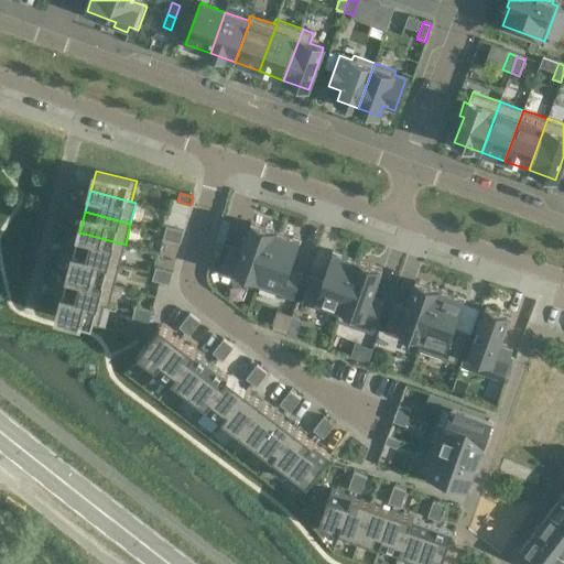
[(257,286),(275,232),(251,224),(240,252),(228,248),(219,273),(257,286)]
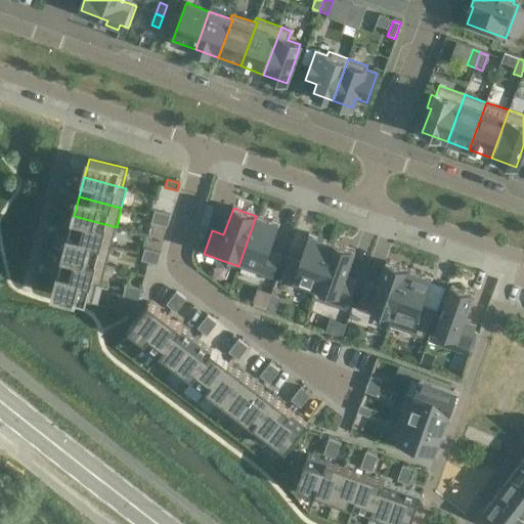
[(151,222),(160,224),(163,213),(155,211),(151,222)]
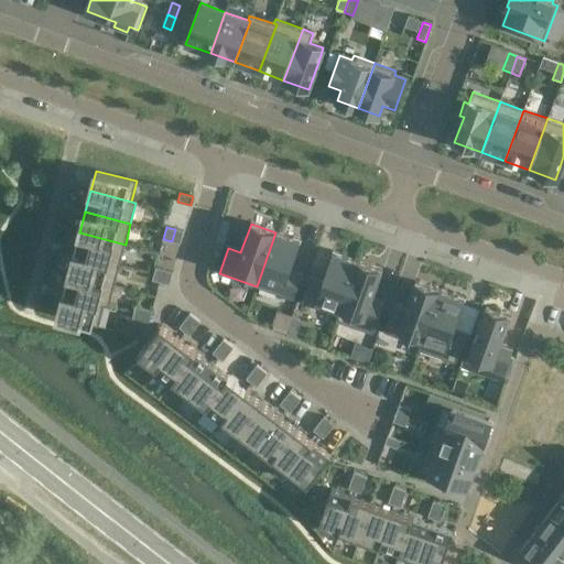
[(183,231),(175,229),(172,241),(180,245),(183,231)]
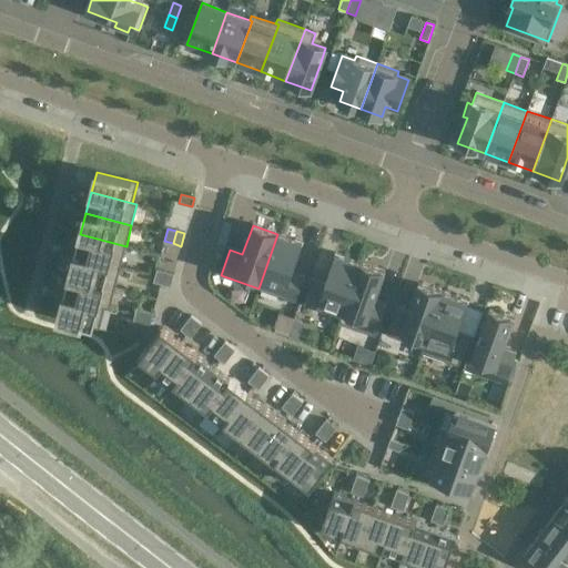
[(80,234),(74,255),(121,267),(127,246),(80,234)]
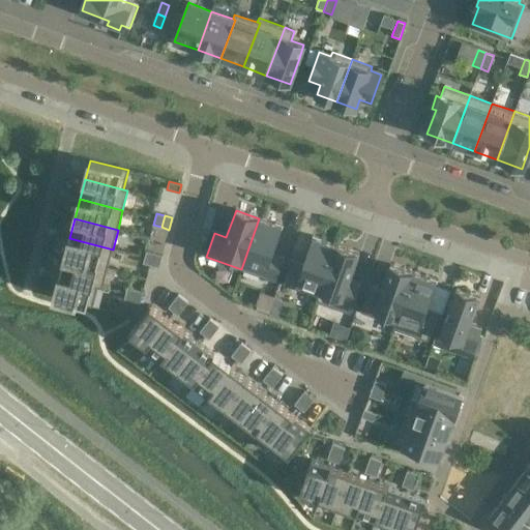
[(283,227),(259,218),(241,269),(275,282),(284,258),(272,254),(283,227)]
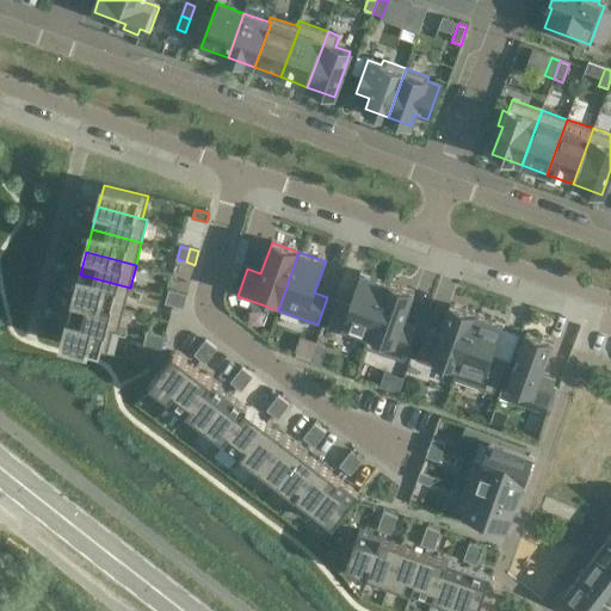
[(327,328),(365,341),(366,343),(388,283),(360,273),(350,306),(337,300),(327,328)]
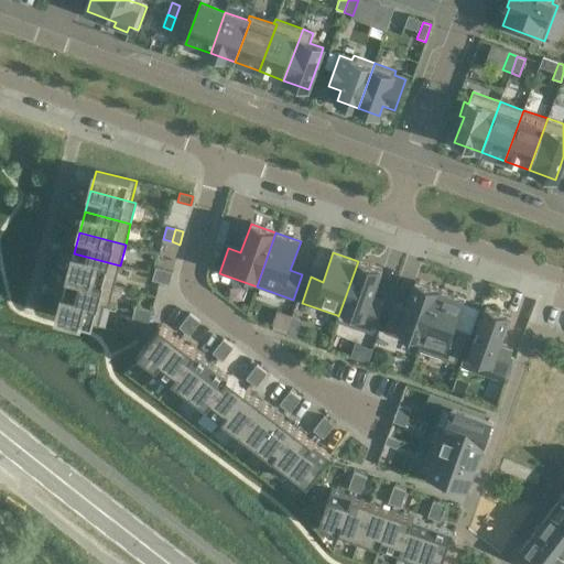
[(115,286),(120,266),(74,253),(68,274),(115,286)]
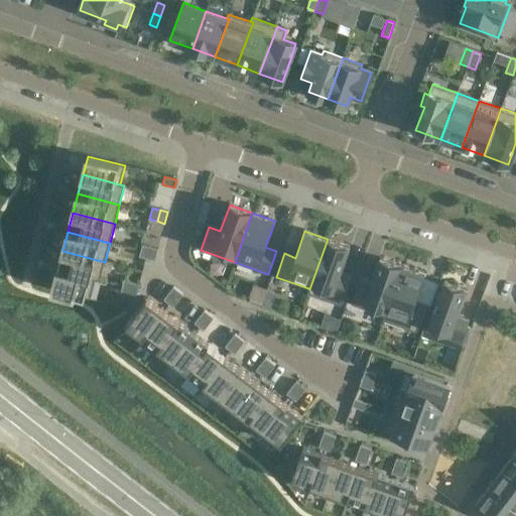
[(350,247),(328,239),(309,289),(308,288),(307,293),(342,305),(352,277),(341,273),(350,247)]
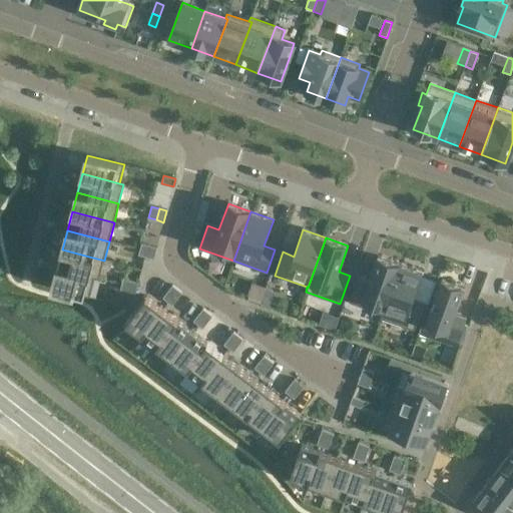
[(138,254),(146,258),(149,245),(141,243),(138,254)]
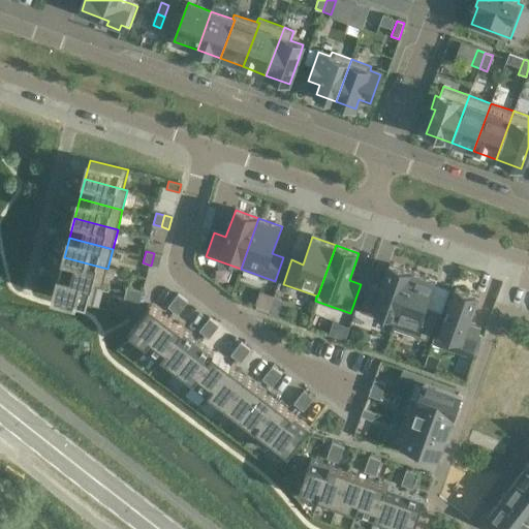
[(154,253),(151,266),(158,268),(162,255),(154,253)]
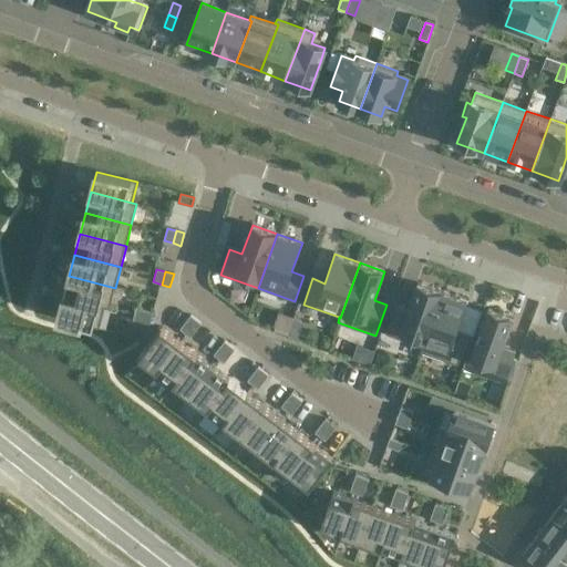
[(69,276),(63,297),(104,307),(110,309),(115,288),(69,276)]
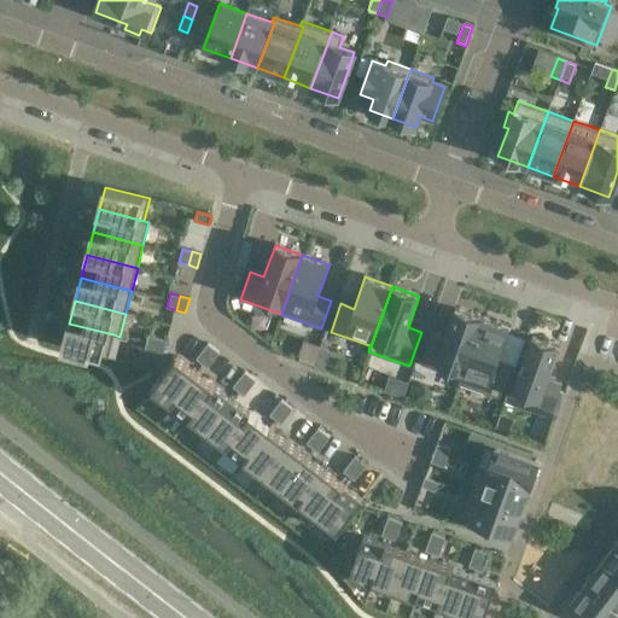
[(461,378),(482,319),(455,309),(444,340),(430,336),(420,363),(460,378),(461,378)]
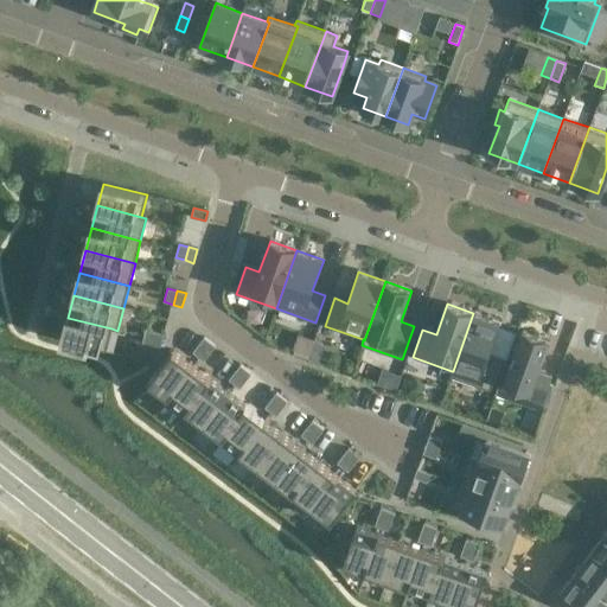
[(500,323),(473,313),(453,371),(452,371),(449,377),(490,391),(502,358),(489,353),(500,323)]
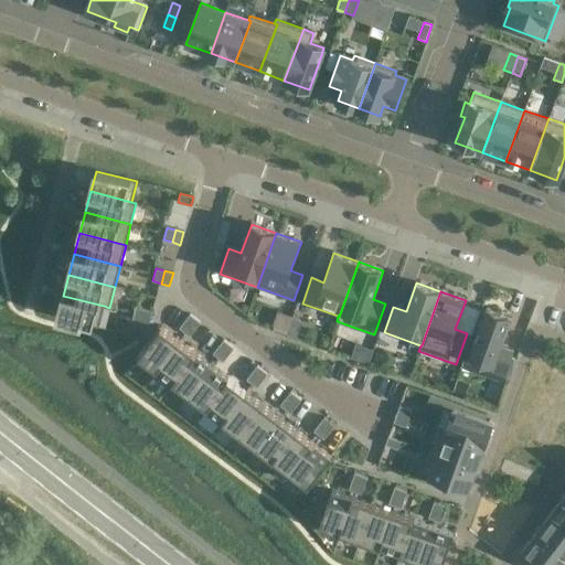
[(104,306),(63,296),(57,316),(98,327),(104,306)]
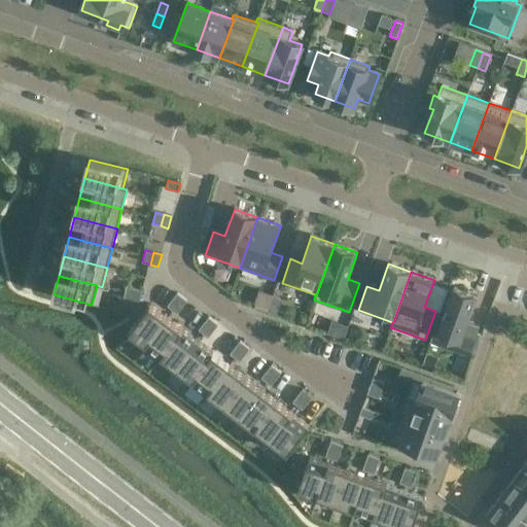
[(124,299),(132,301),(135,288),(127,286),(124,299)]
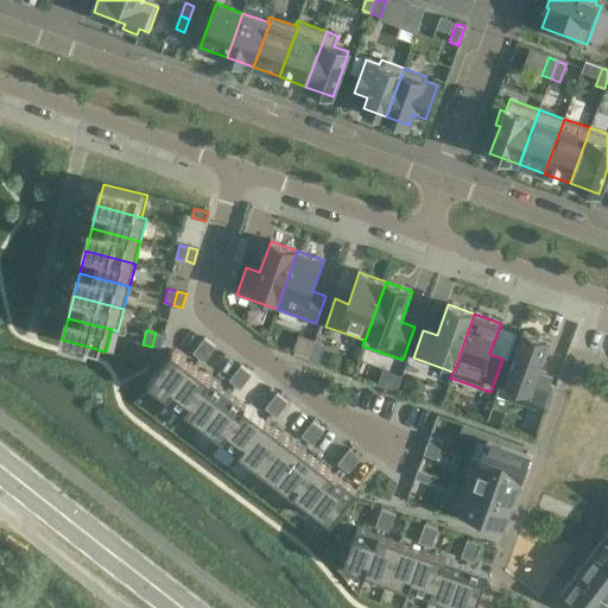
[(539,372),(551,341),(524,331),(502,390),(543,404),(553,377),(539,372)]
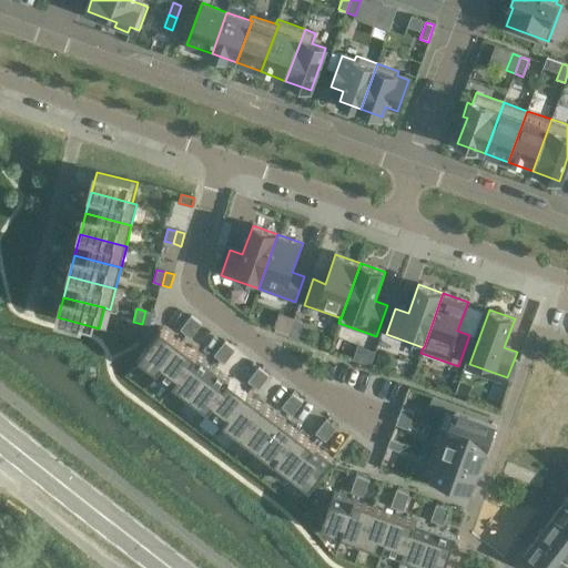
[(145,311),(142,324),(150,326),(153,313),(145,311)]
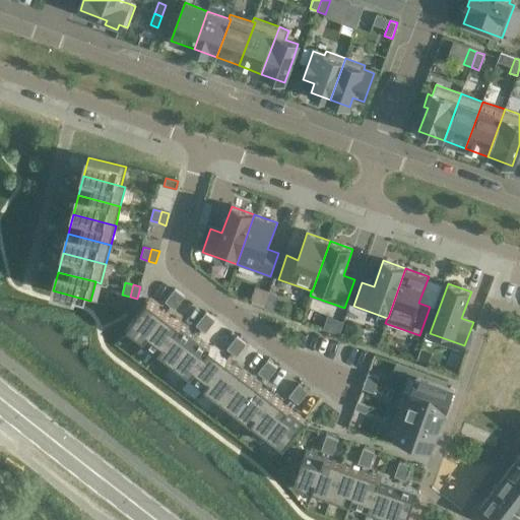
[(175,289),(170,296),(180,304),(185,297),(175,289)]
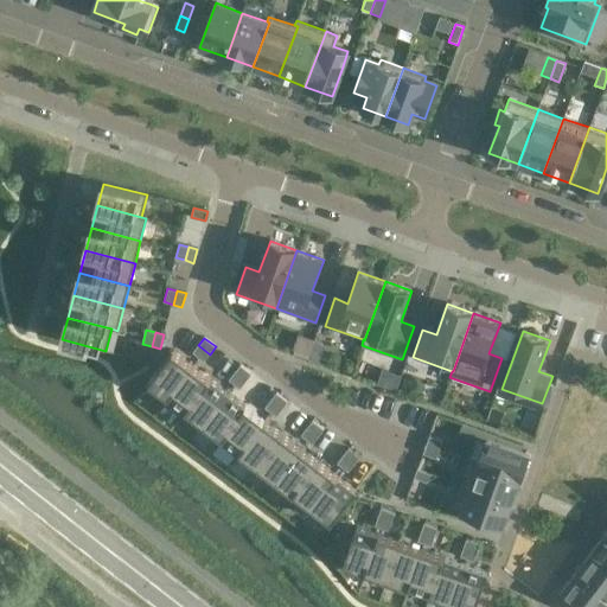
[(204,362),(210,355),(198,345),(192,352),(204,362)]
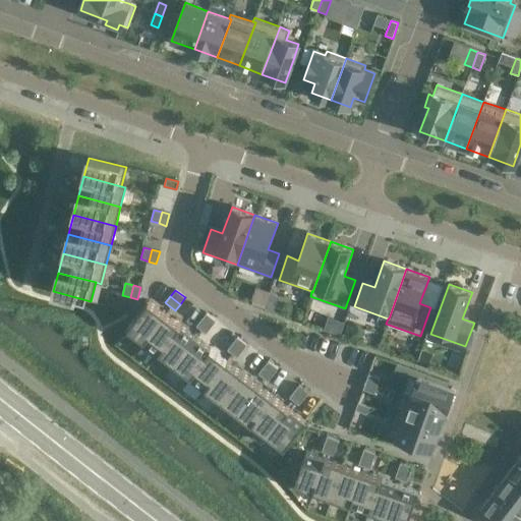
[(125,332),(140,344),(164,312),(149,301),(125,332)]
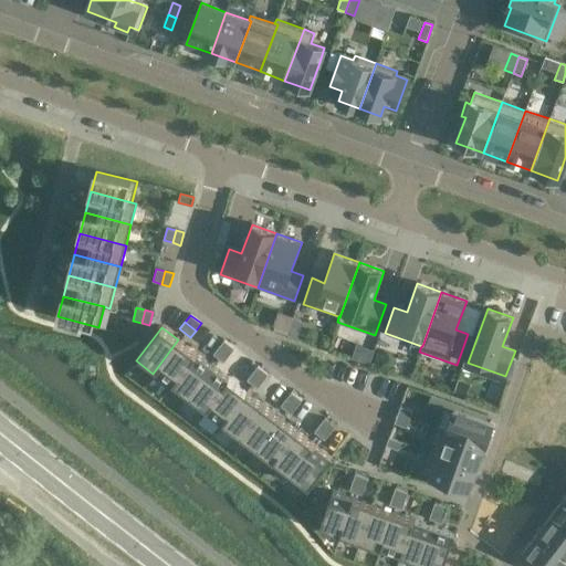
[(153,374),(170,387),(196,353),(178,339),(153,374)]
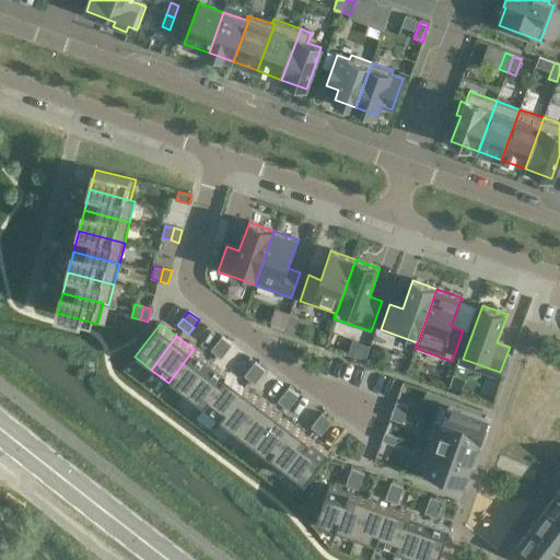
[(221,337),(217,343),(226,352),(232,346),(221,337)]
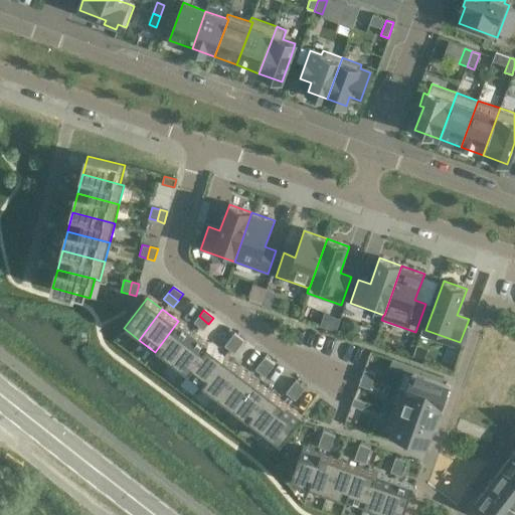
[(203,330),(208,324),(199,316),(194,323),(203,330)]
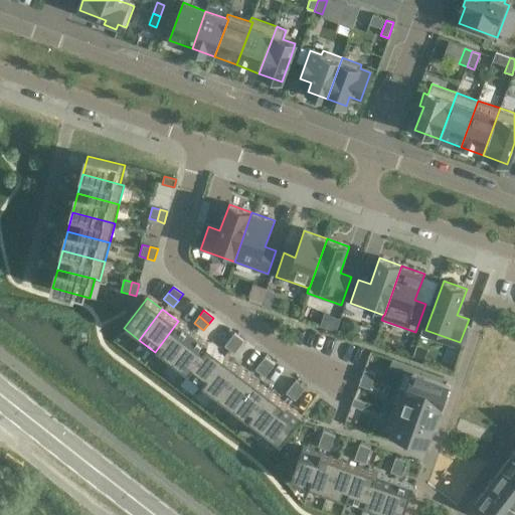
[(170,363),(193,333),(178,321),(155,352),(170,363)]
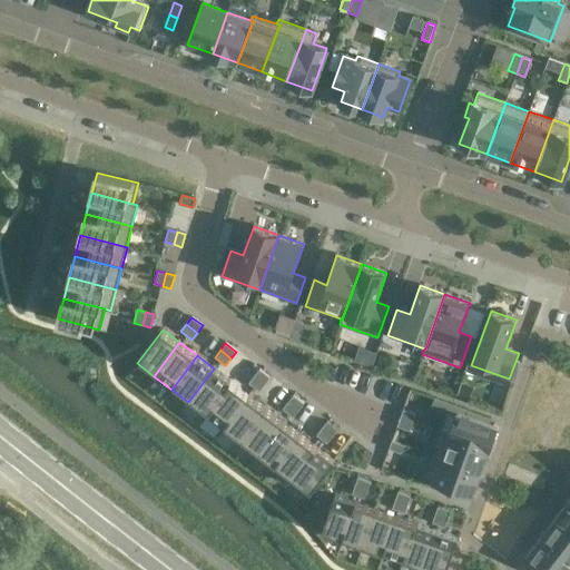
[(188,402),(205,415),(232,382),(214,369),(188,402)]
